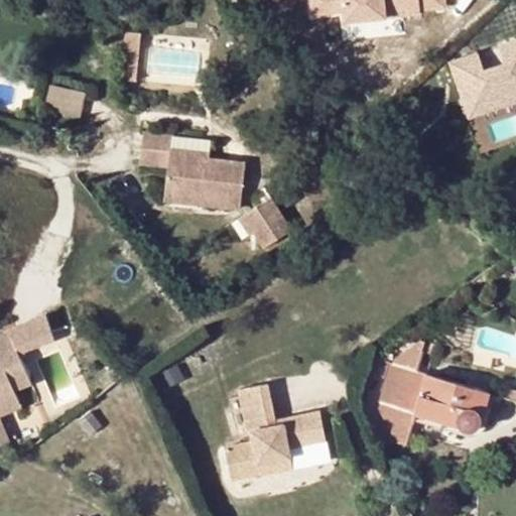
[(459,4),(457,0),(321,0),(328,24),(358,18),(360,28),(434,13),(433,9),(459,4)]
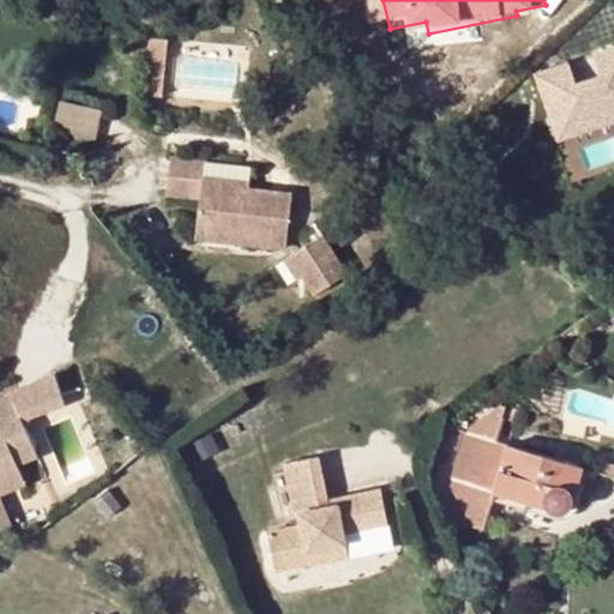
[(166,89),(166,35),(151,35),(151,89),(166,89)]
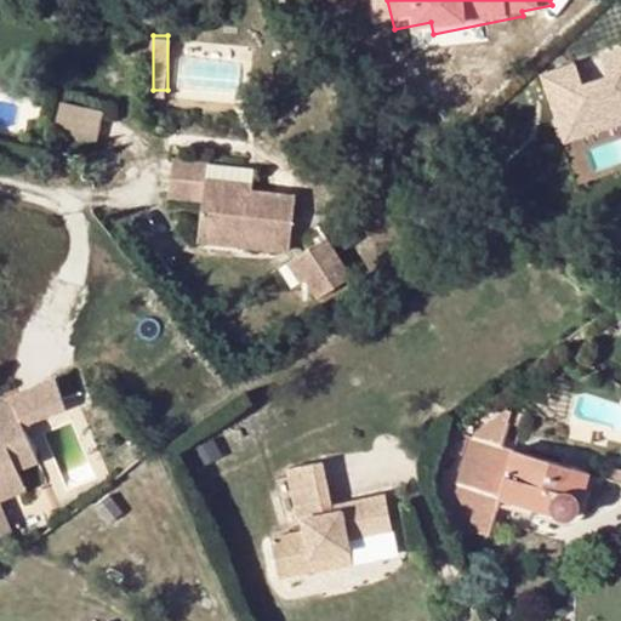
[(576,61),(548,70),(569,132),(620,114),(620,44),(602,52),(609,73),(584,81),(576,61)]
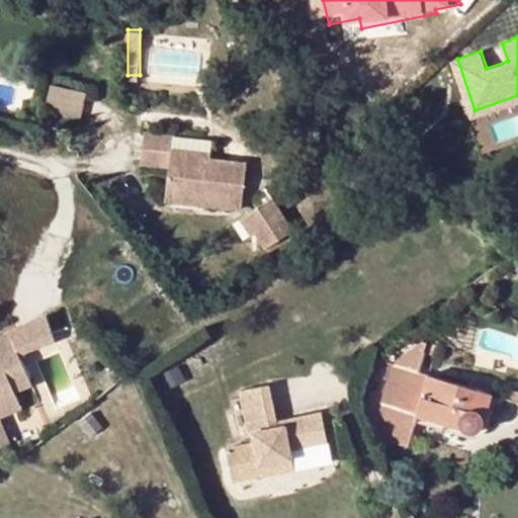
[(15,59),(11,67),(29,74),(32,65),(15,59)]
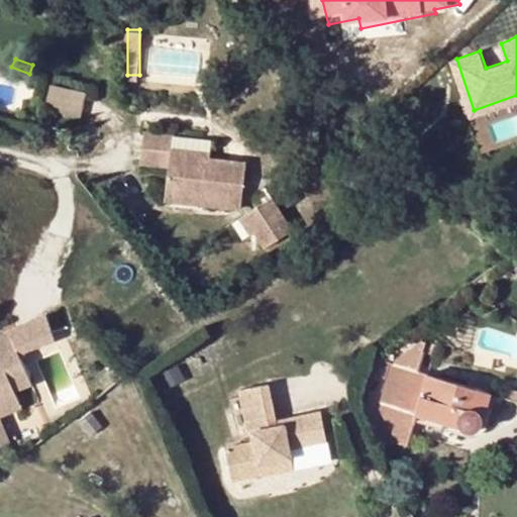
[(83,112),(88,89),(52,81),(47,105),(83,112)]
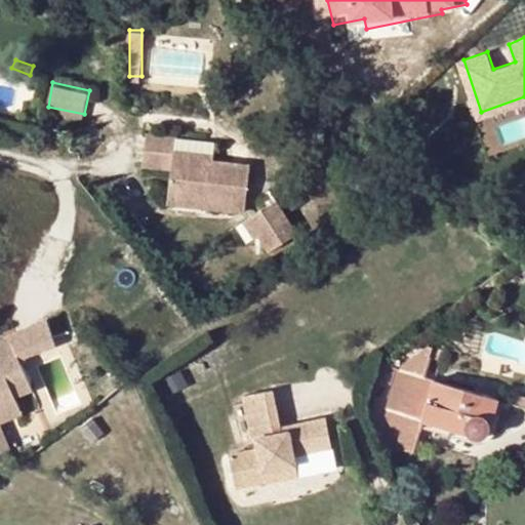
[(250,164),(215,160),(207,159),(207,154),(176,150),(177,136),(148,132),(144,164),(172,167),(169,194),(207,197),(207,206),(246,211),(250,164)]
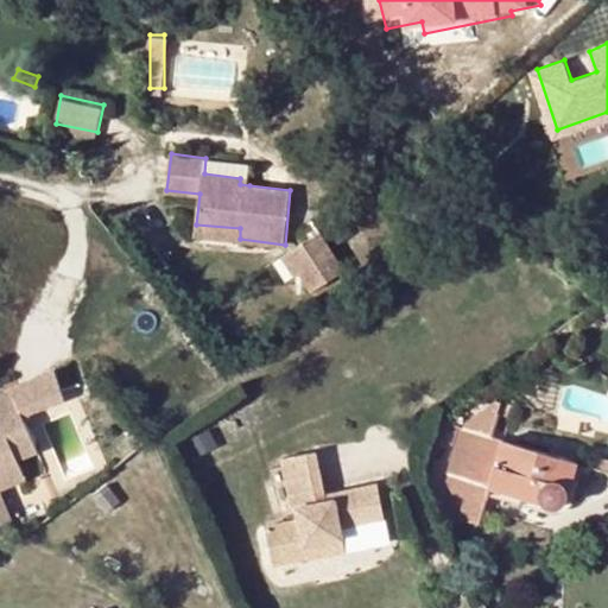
[(240,228),(196,225),(195,234),(240,239),(240,228)]
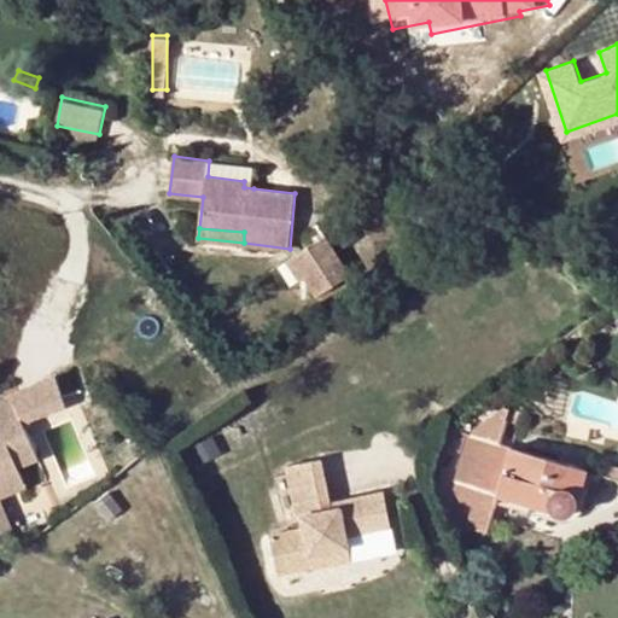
[(349,272),(324,233),(292,254),(305,274),(318,292),(349,272)]
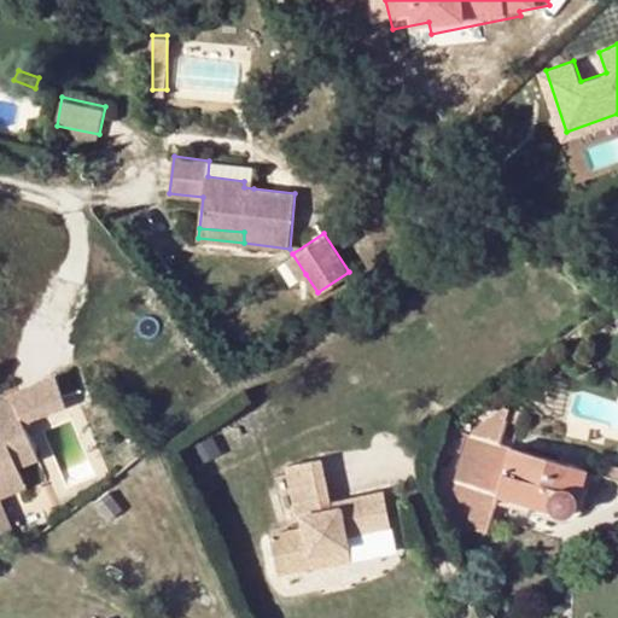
[(305,274),(292,254),(287,257),(301,278),(305,274)]
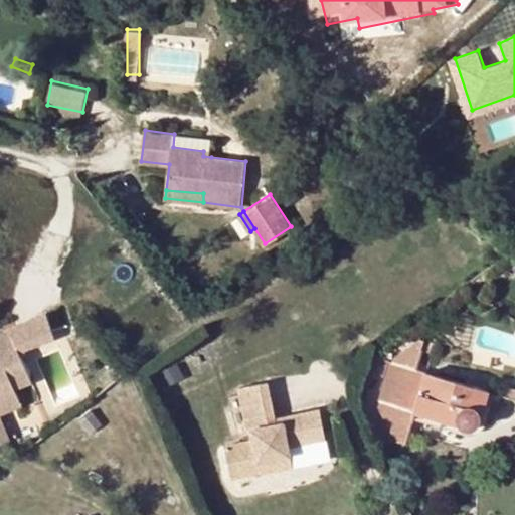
[(49,317),(10,333),(22,359),(62,342),(49,317)]
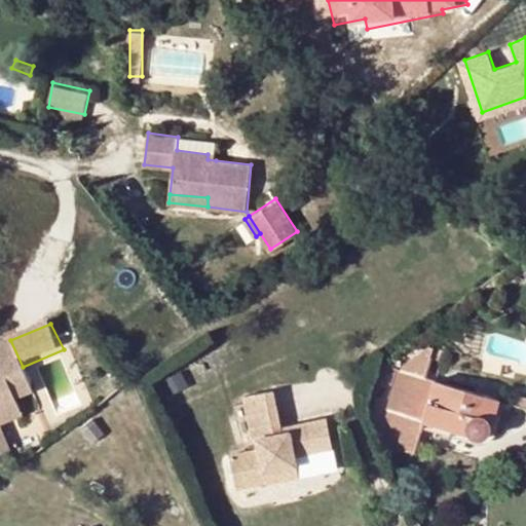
[(0,344),(0,375),(23,367),(10,340),(0,344)]
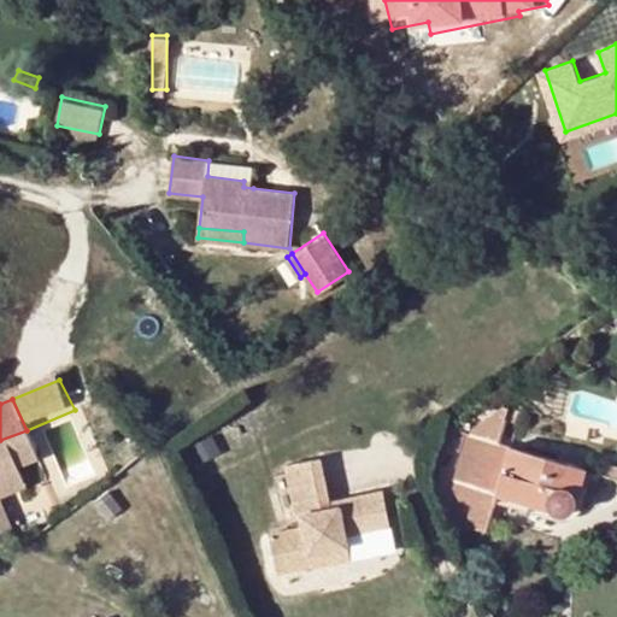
[(0,474),(16,469),(39,458),(27,430),(0,440),(0,474)]
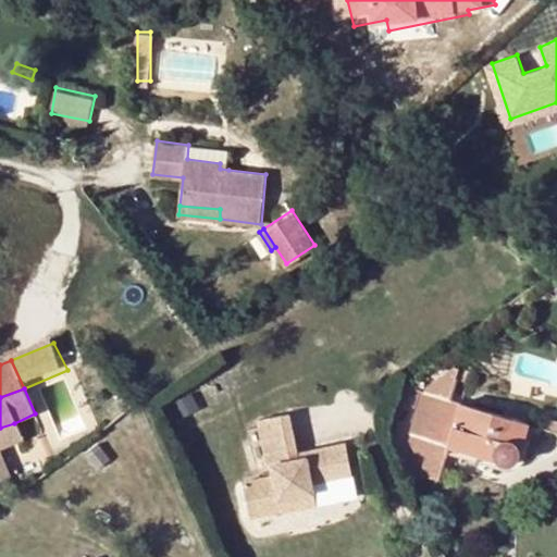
[(532,424),(425,395),(413,436),(498,461),(505,466),(512,466),(520,463),(525,455),(525,445),(532,424)]
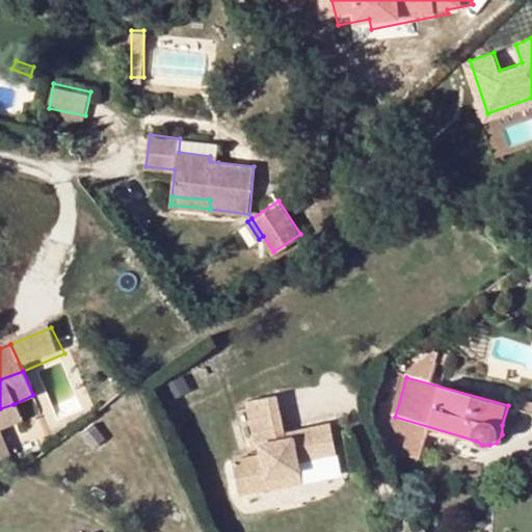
[(287,434),(278,396),(249,401),(258,445),(262,444),(264,455),(235,461),(242,496),(272,489),(270,478),(302,471),(301,461),(320,457),(319,451),(338,447),(334,424),(287,434)]
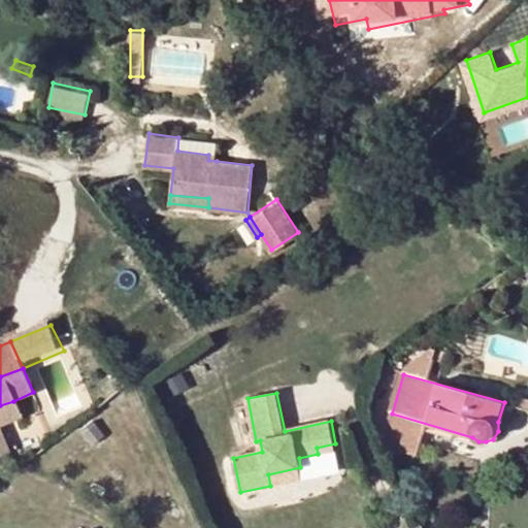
[(527,398),(519,396),(517,406),(527,408),(527,398)]
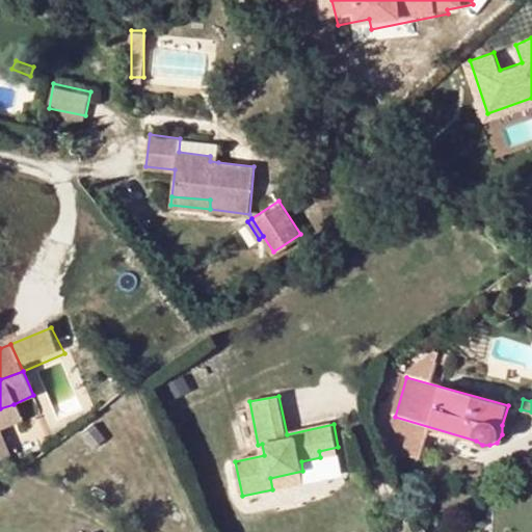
[(0,408),(0,463),(10,459),(0,430),(22,422),(14,404),(0,408)]
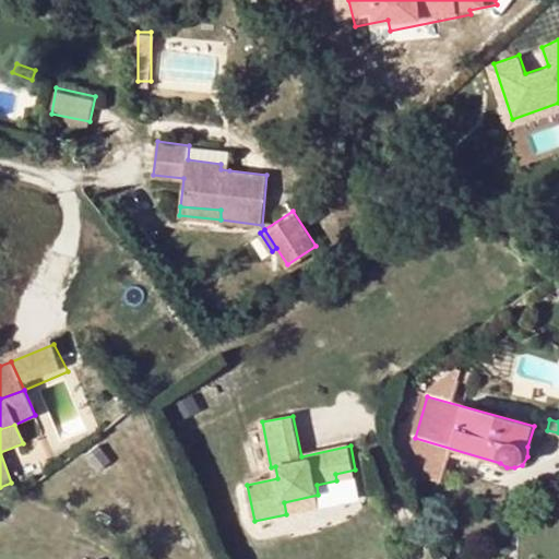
[(355,470),(335,474),(336,480),(357,476),(355,470)]
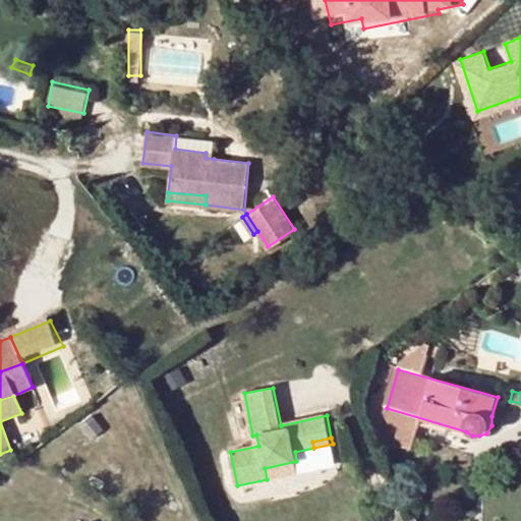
[(296,461),(265,468),(267,479),(299,472),(296,461)]
